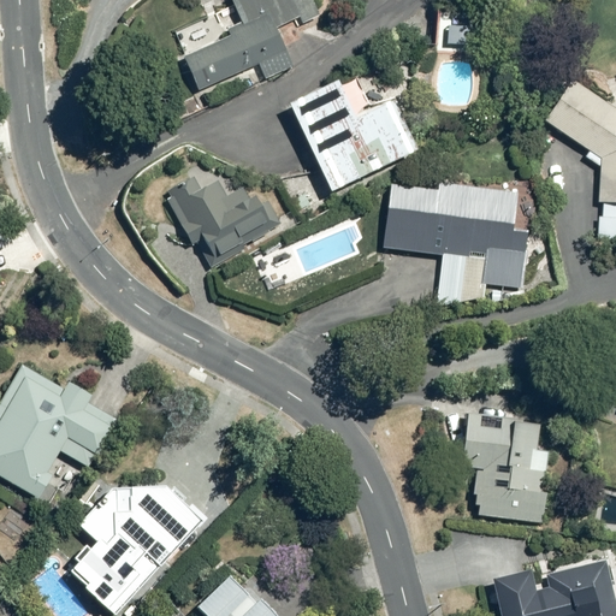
[(224,40),(183,57),(196,88),(259,63),(266,78),(294,66),(277,25),(298,17),(303,27),(318,21),(308,0),(231,0),(242,23),(220,33),(224,40)]
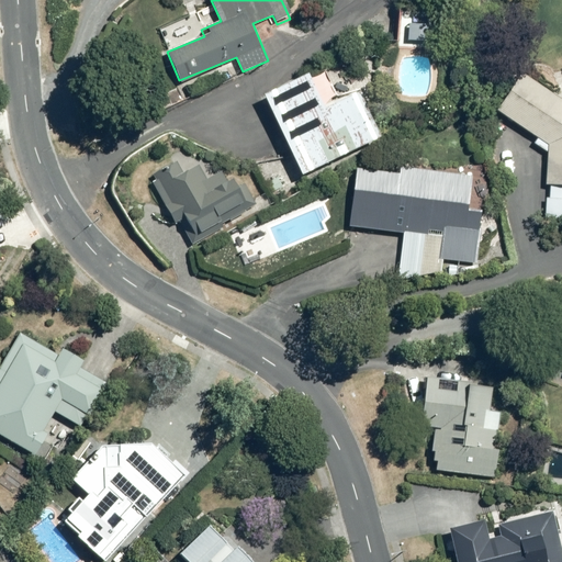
[(561,100),(521,70),(497,108),(549,145),(544,217),(561,217),(561,100)]
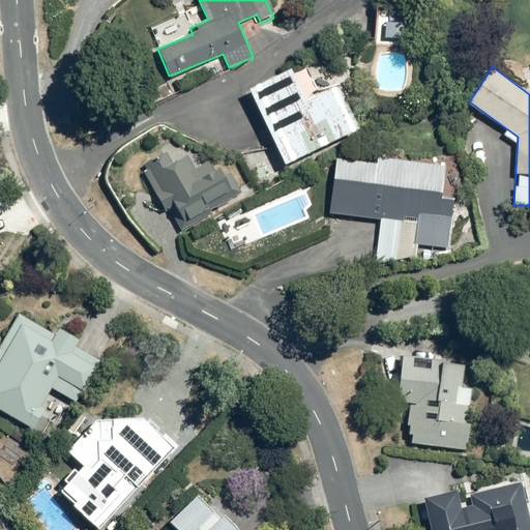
[(288,68),(245,88),(283,167),(359,130),(337,84),(302,100),(288,68)]
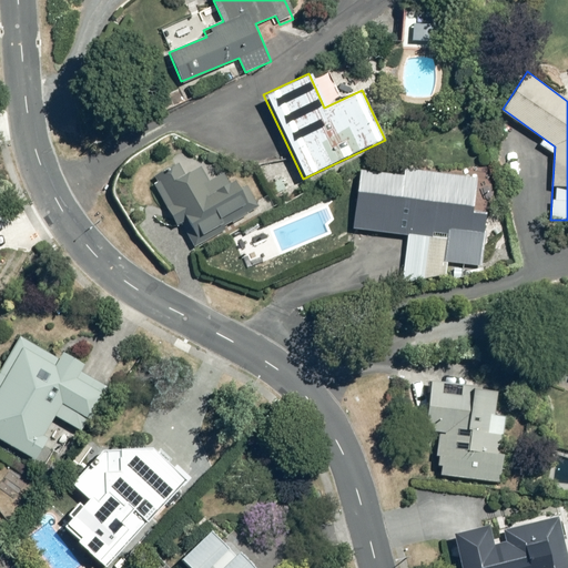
[(194,155),(152,181),(179,223),(185,220),(194,234),(199,231),(203,237),(264,200),(249,174),(232,184),(224,170),(209,180),(194,155)]
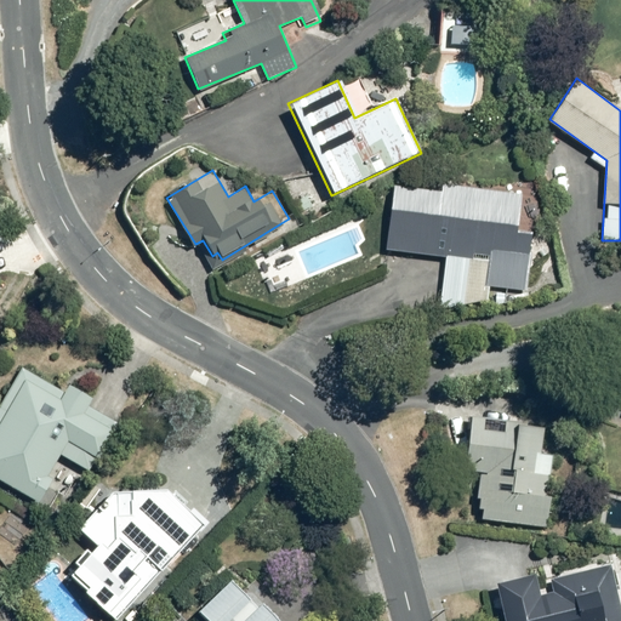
[(519,193),(393,183),(386,252),(444,257),(439,308),(489,301),(490,284),(528,288),(531,229),(517,228),(519,193)]
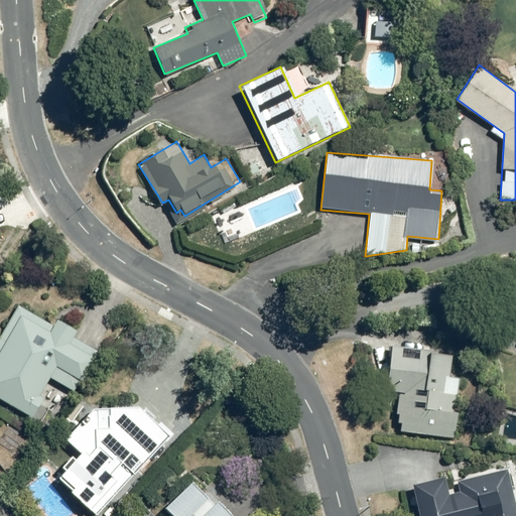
[(0,398),(30,417),(53,380),(75,393),(99,353),(71,336),(75,330),(58,319),(54,327),(20,305),(0,338),(0,398)]
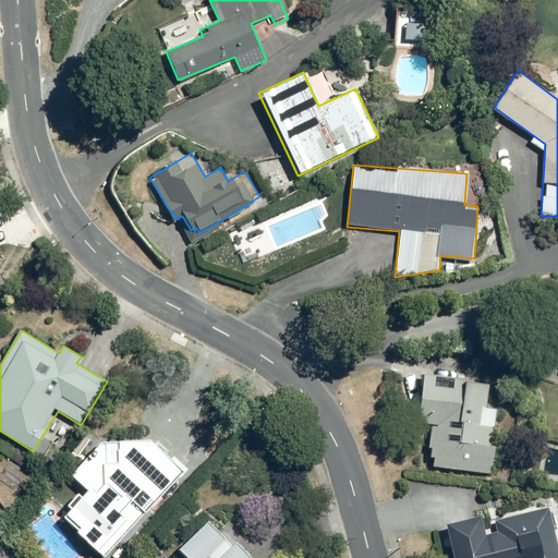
[(486,379),(420,373),(415,424),(432,425),(427,464),(494,471),(499,409),(483,408),(486,379)]
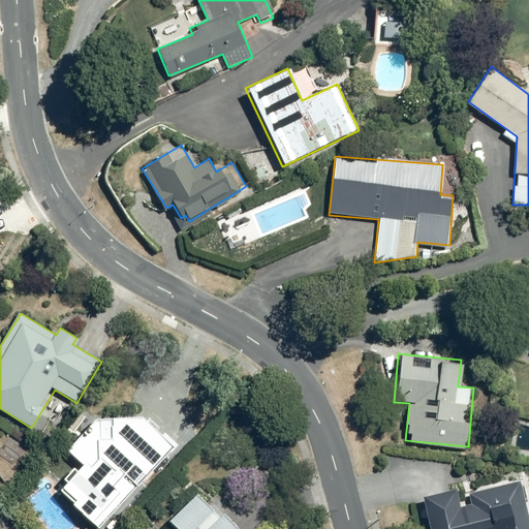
[(98,413),(64,448),(80,465),(58,487),(72,501),(69,504),(94,528),(97,528),(177,447),(128,400),(107,422),(98,413)]
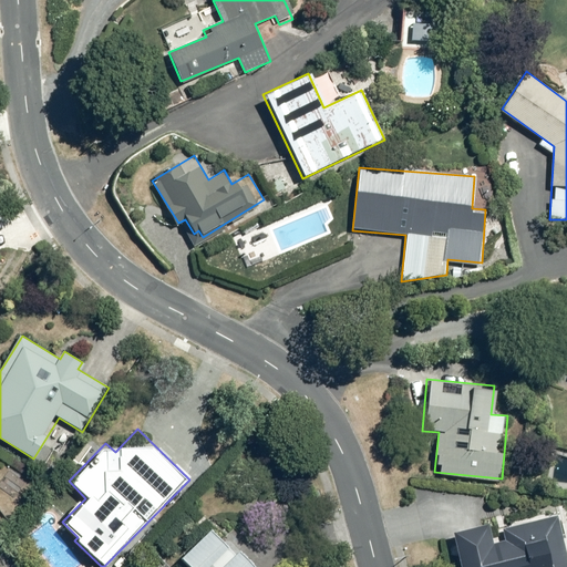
[(487,523),(451,532),(460,566),(566,566),(566,549),(557,508),(501,522),(505,540),(492,544),(487,523)]
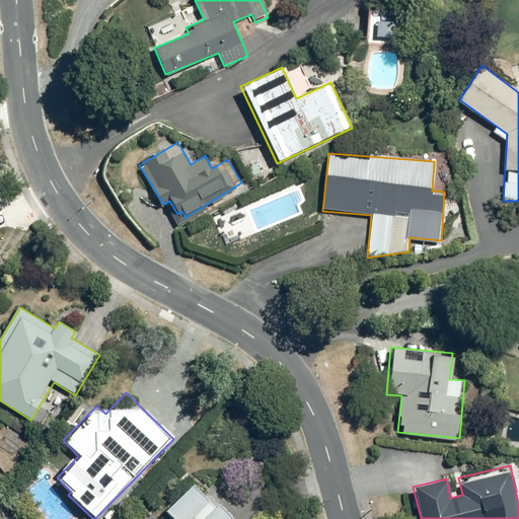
[(236,518),(220,502),(216,506),(194,483),(163,512),(170,518),(236,518)]
